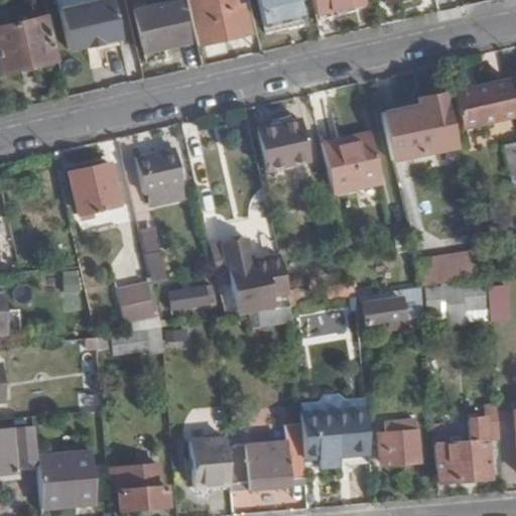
[(112,0),(56,0),(69,51),(123,40),(115,0),(112,1),(112,0)]
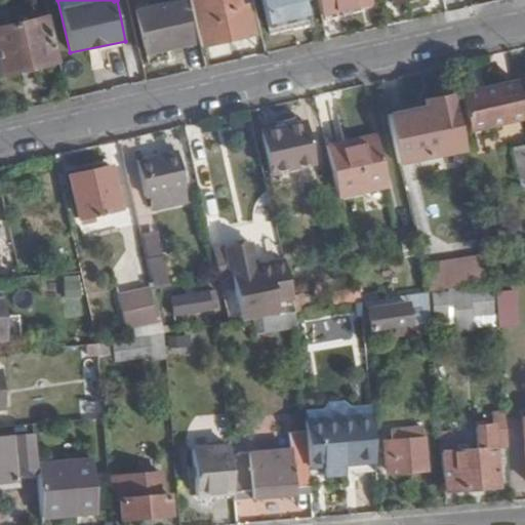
[(237,0),(190,0),(201,44),(253,32),(248,2),(239,4),(237,0)]
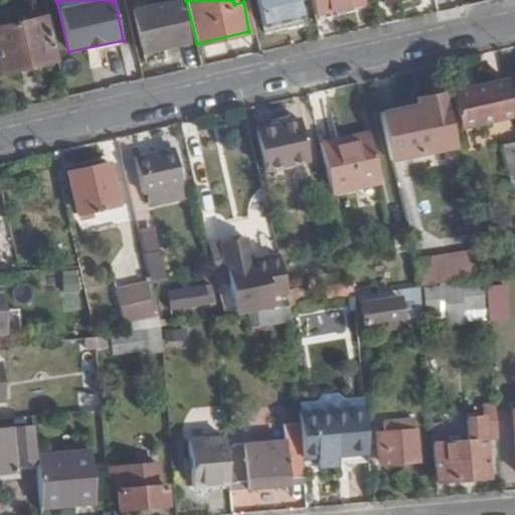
[(284,21),(286,29),(302,26),(295,0),(256,0),(263,25),(284,21)]
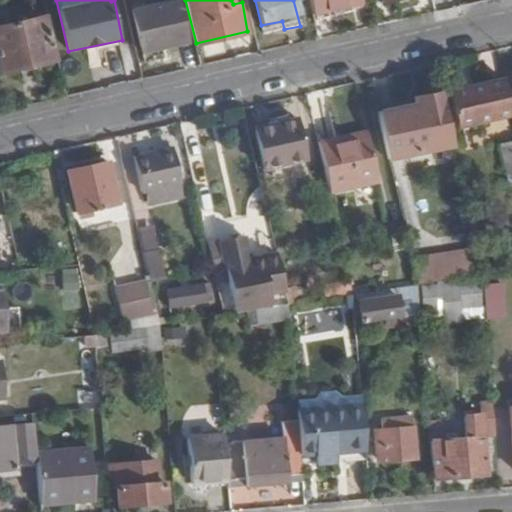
[(357,0),(308,0),(312,14),(317,13),(318,19),(334,15),(332,10),(358,4),(357,0)]
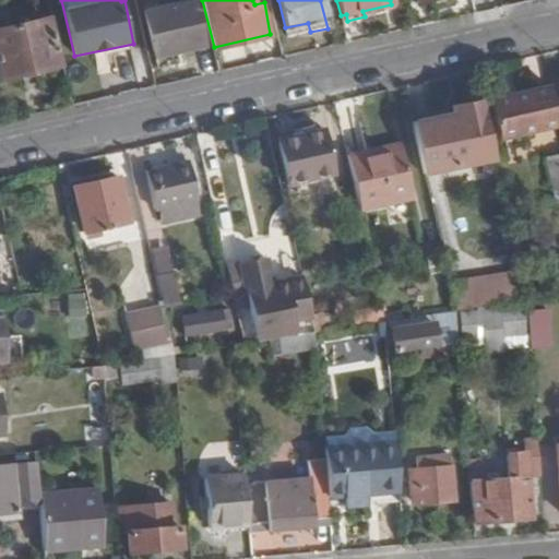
[(144,12),(154,57),(177,52),(202,47),(193,1),(144,12)]
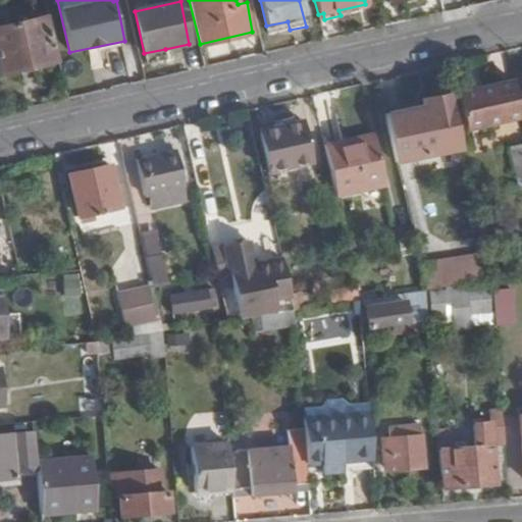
[(0,70),(0,72),(53,61),(43,17),(0,27),(0,70)]
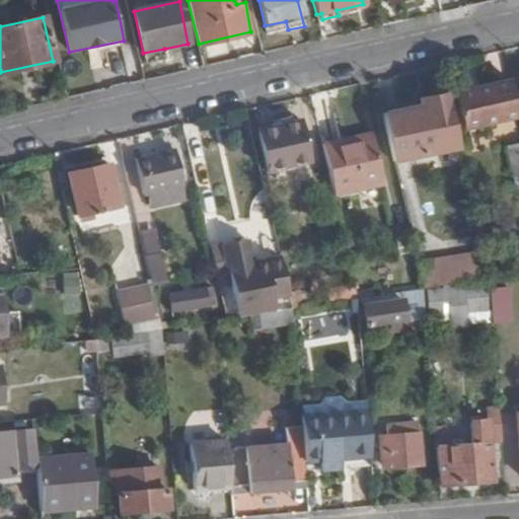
[(267,34),(288,29),(286,21),(265,25),(267,34)]
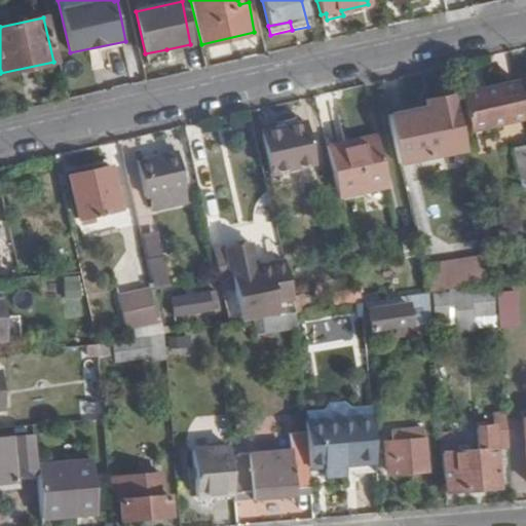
[(166,49),(145,53),(148,65),(167,61),(166,49)]
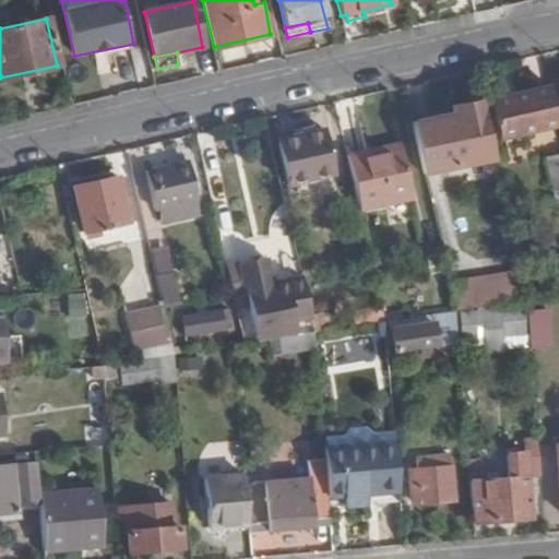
[(558,122),(558,117),(552,86),(491,98),(501,137),(516,132),(525,130),(558,122)]
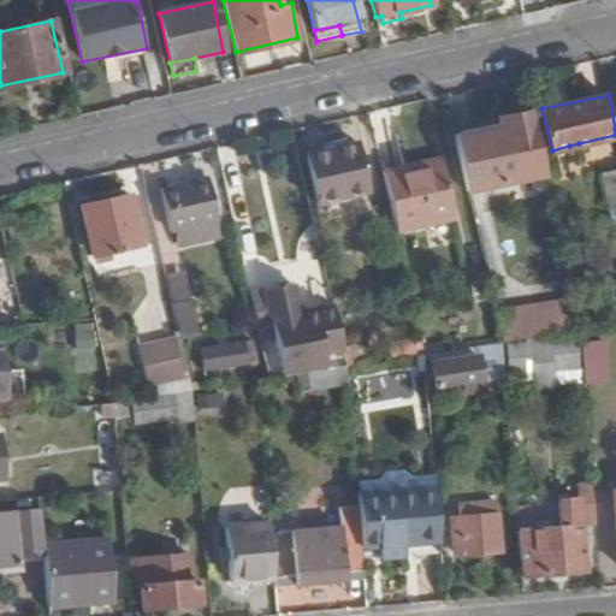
[(504,125),(457,136),(462,158),(469,190),(517,179),(544,173),(531,111),(502,117),(504,125)]
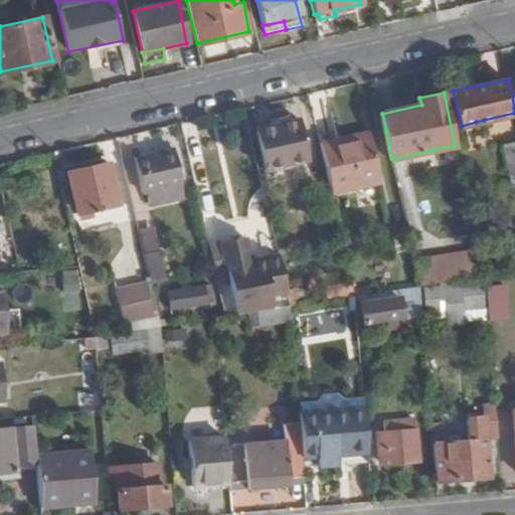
[(265,167),(309,157),(300,119),(258,129),(265,167)]
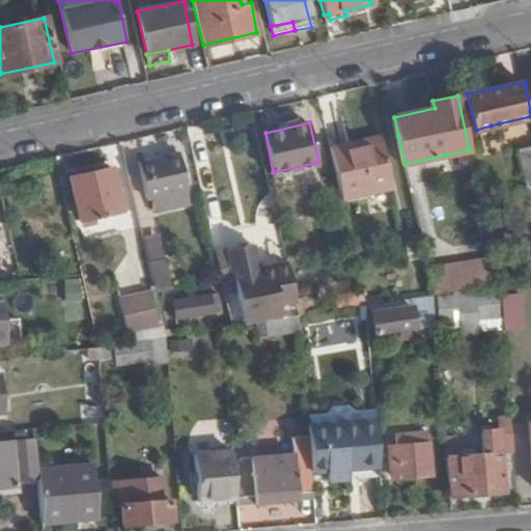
[(499,123),(491,126),(492,133),(501,130),(499,123)]
